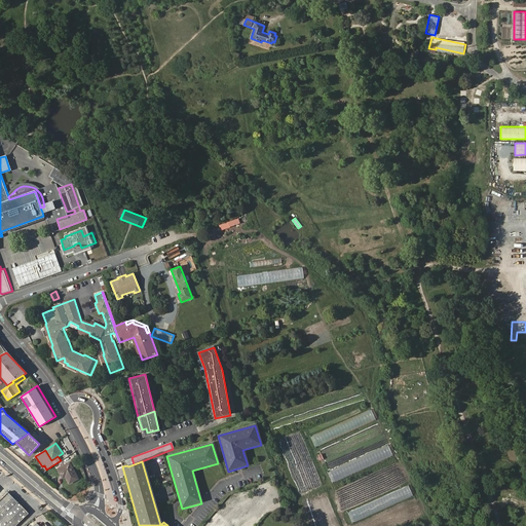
[(70,483),(79,478),(71,462),(59,470),(63,478),(66,476),(70,483)]
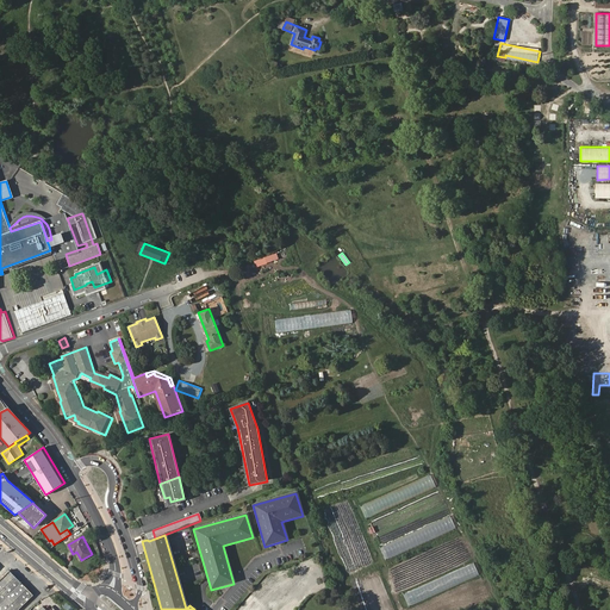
[(0,609),(17,609),(31,597),(7,572),(0,579),(0,609)]
